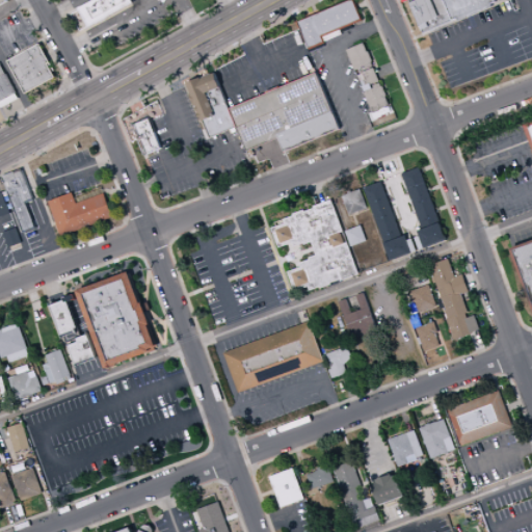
[(79,8),(94,0),(133,0),(135,3),(89,28),(79,8)]
